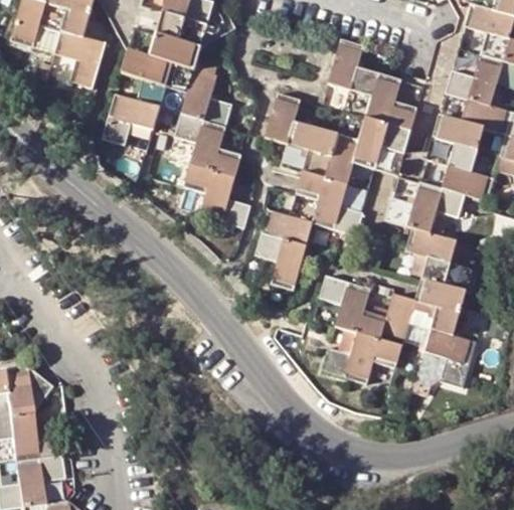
[(21,0),(10,40),(31,47),(38,24),(58,30),(52,53),(75,59),(68,81),(91,89),(104,44),(81,37),(93,0),(100,0),(127,50),(120,71),(142,78),(135,101),(113,95),(101,138),(123,144),(129,122),(152,128),(164,85),(185,91),(172,134),(195,142),(183,185),(205,192),(199,214),(242,227),(249,205),(229,198),(241,154),(218,148),(230,105),(208,98),(214,76),(192,69),(198,46),(226,30),(212,0),(44,0),(44,2),(37,0),(21,0)]
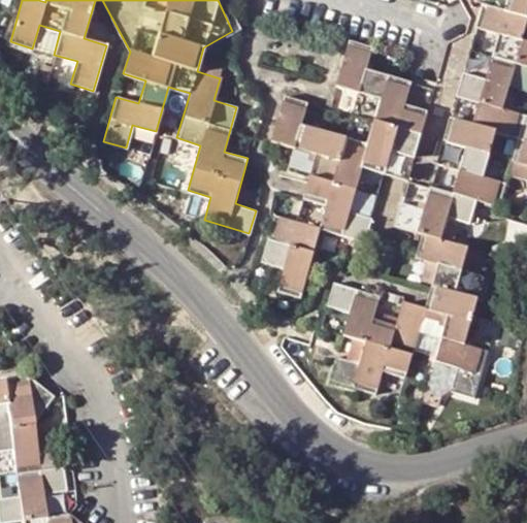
[(463,0),(472,17),(467,33),(449,41),(437,80),(435,89),(414,82),(367,67),(372,45),(350,38),(336,84),(361,92),(347,137),(303,125),(309,102),(287,95),(273,140),(296,149),(290,170),(310,176),(297,221),(275,215),(263,259),(285,266),(278,289),(301,296),(321,227),(366,241),(398,224),(424,232),(418,256),(429,259),(440,263),(435,281),(427,307),(404,301),(397,325),(375,318),(382,294),(335,281),(328,304),(351,312),(344,332),(357,336),(367,339),(361,362),(351,360),(338,356),(332,379),(376,392),(385,369),(406,376),(420,331),(442,338),(436,359),(460,366),(454,389),(474,395),(488,351),(466,344),(486,275),(463,268),(469,246),(459,241),(445,237),(450,216),(464,220),(470,222),(478,199),(500,205),(514,159),(526,162),(526,111),(521,102),(512,84),(526,88),(526,37),(525,37),(526,36),(526,0),(463,0)]
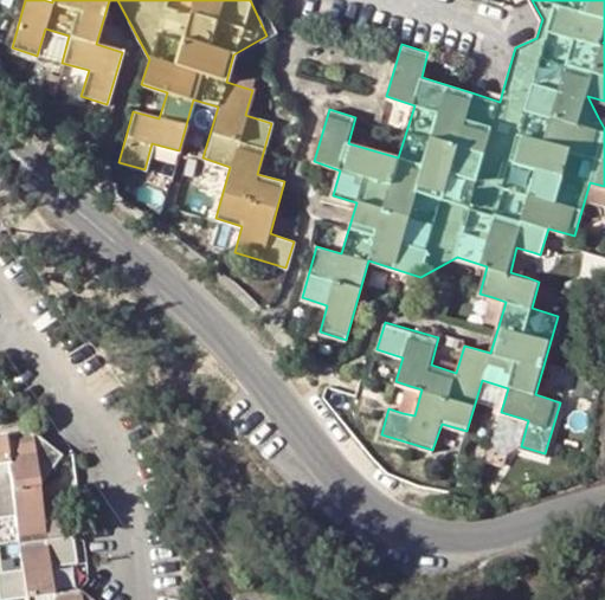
[(69,36),(45,28),(37,56),(62,63),(69,36)]
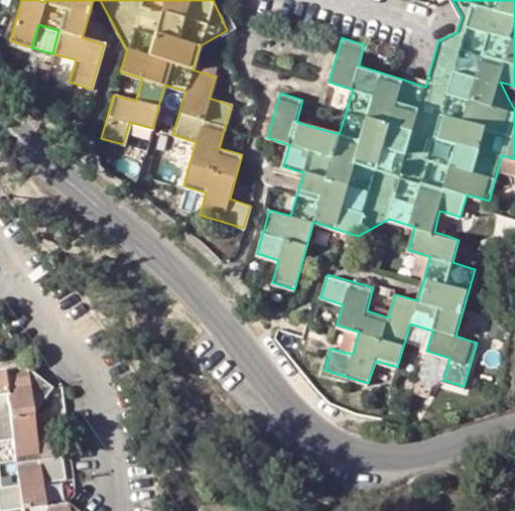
[(514,86),(500,82),(509,100),(514,101),(514,86)]
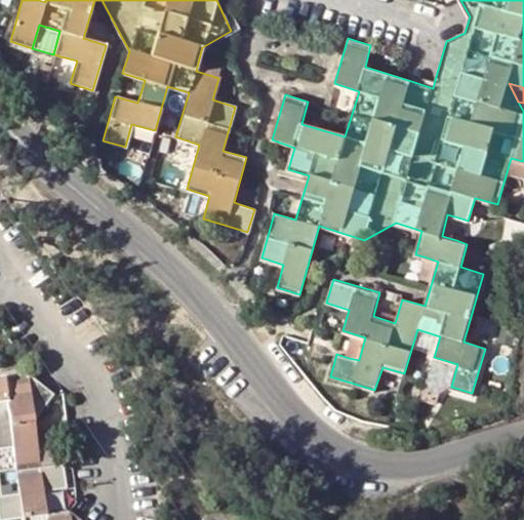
[(447,214),(442,236),(456,240),(461,218),(447,214)]
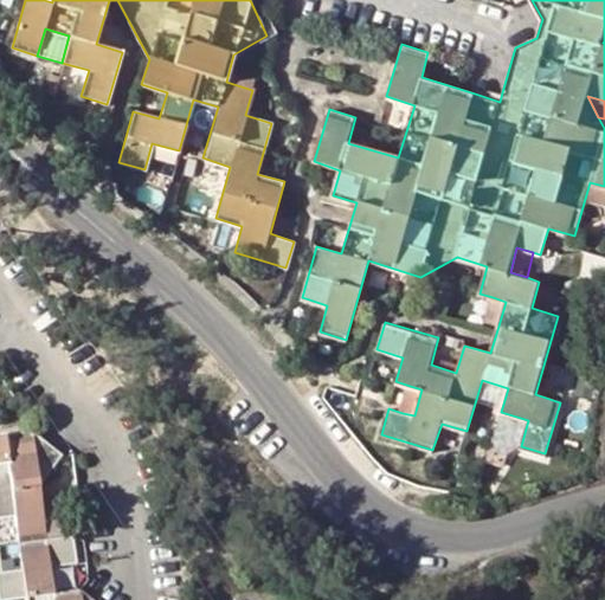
[(469,302),(456,295),(449,309),(462,315),(469,302)]
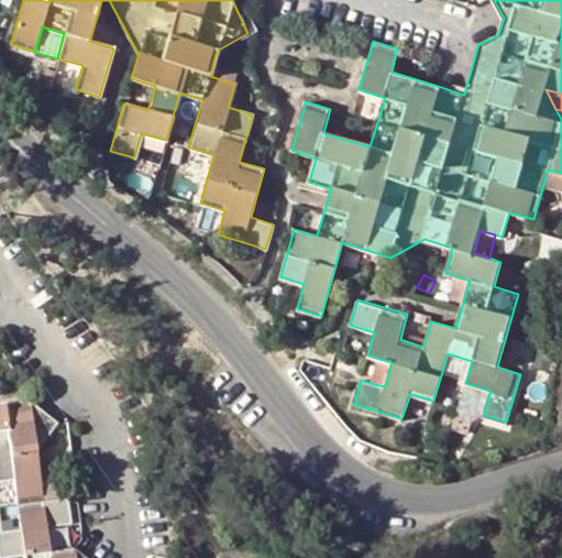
[(464,299),(470,281),(458,276),(452,296),(464,299)]
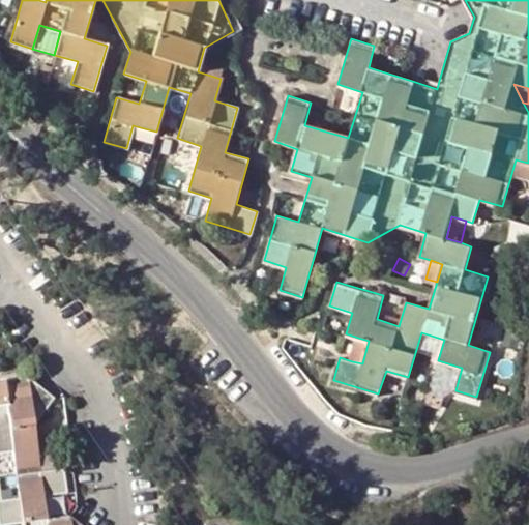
[(362,363),(369,341),(358,338),(352,361),(362,363)]
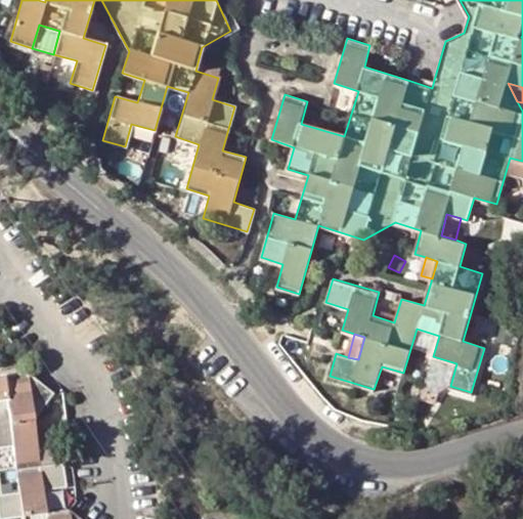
[(0,374),(0,442),(11,442),(17,489),(0,491),(0,515),(22,513),(22,518),(82,518),(66,507),(46,509),(43,485),(66,482),(58,436),(37,439),(34,414),(51,390),(26,371),(0,374)]
